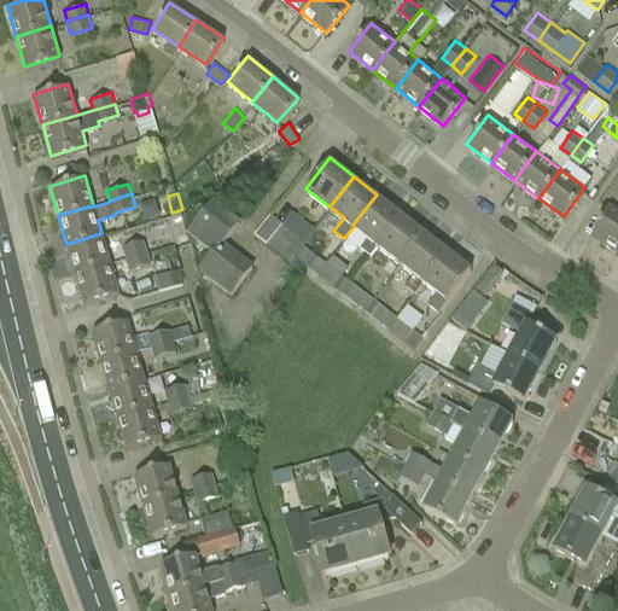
[(354,226),(367,237),(361,244),(371,252),(377,244),(377,243),(400,213),(377,195),(353,225),(354,226)]
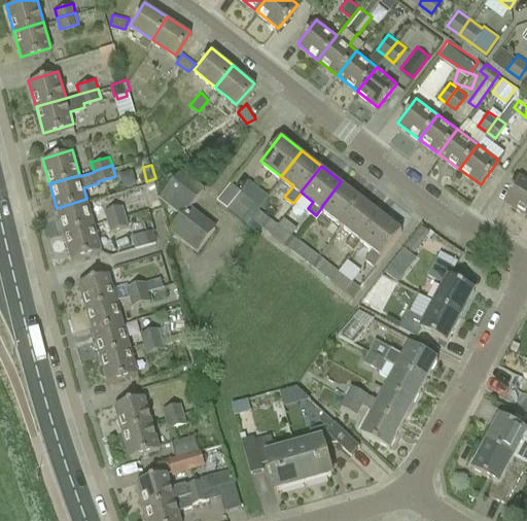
[(197,250),(216,224),(190,205),(206,185),(181,168),(160,197),(181,213),(169,229),(174,233),(173,235),(178,239),(179,237),(197,250)]
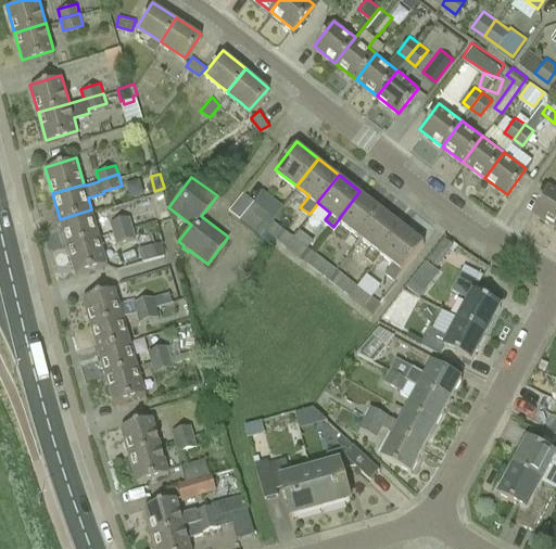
[(555,187),(548,182),(532,211),(555,225),(555,224),(555,187)]
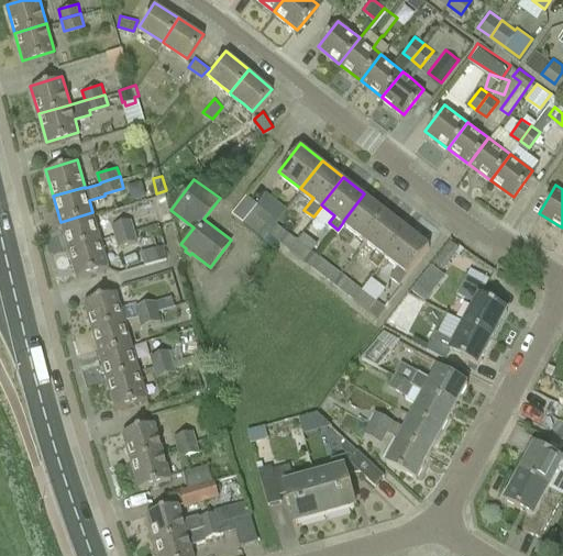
[(264,236),(275,245),(278,240),(267,231),(275,220),(278,217),(246,192),(232,211),(265,235),(264,236)]
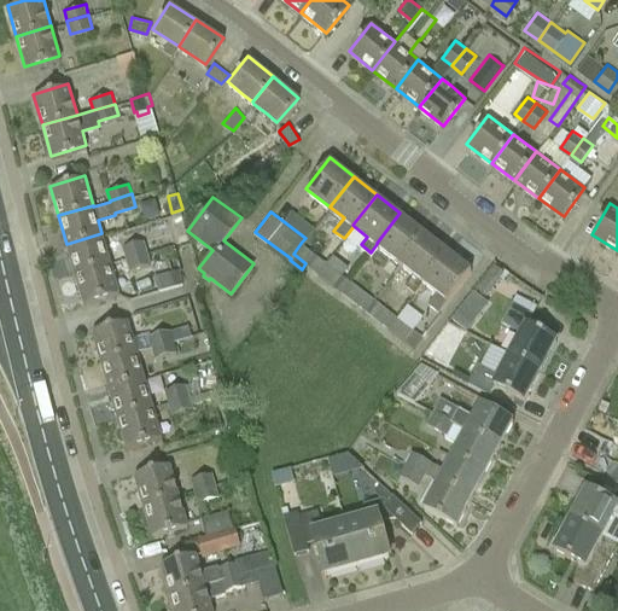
[(377,243),(377,244),(390,255),(384,263),(394,271),(401,262),(400,262),(424,231),(400,213),(377,243)]
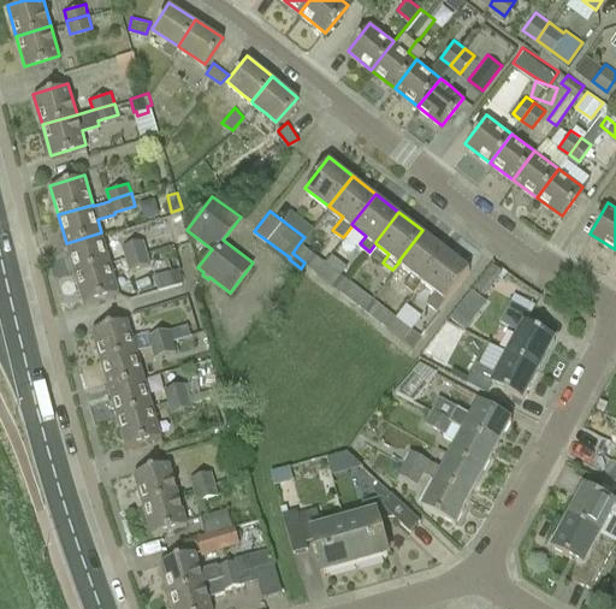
[(400,261),(412,272),(404,282),(414,290),(422,279),(421,279),(445,248),(422,230),(398,261),(400,261)]
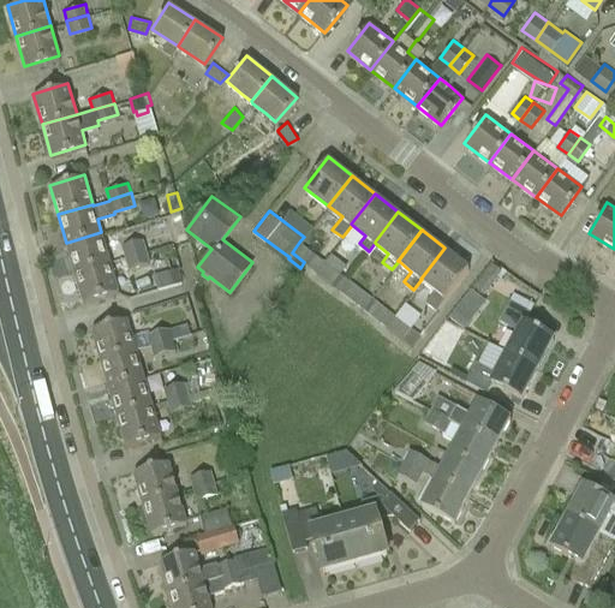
[(75,270),(109,261),(101,232),(66,243),(75,270)]
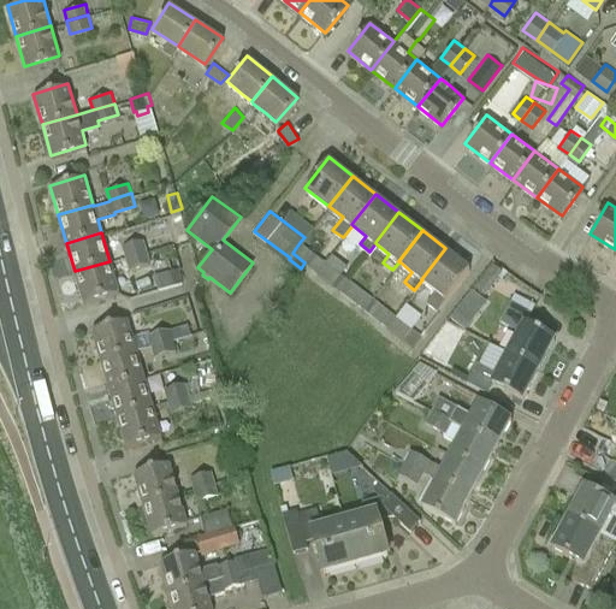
[(143,237),(123,244),(126,256),(147,249),(143,237)]
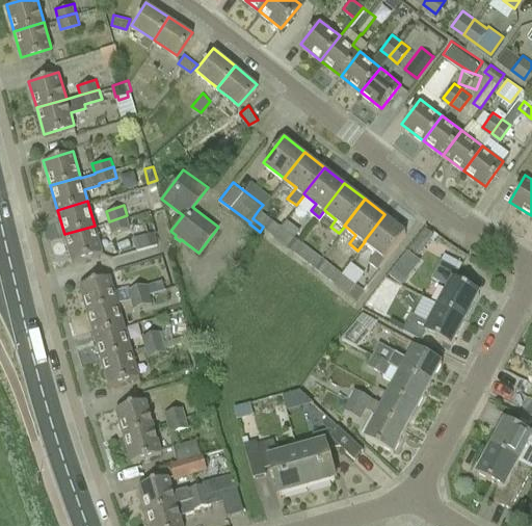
[(281,224),(260,208),(253,218),(263,227),(264,226),(273,233),(281,224)]
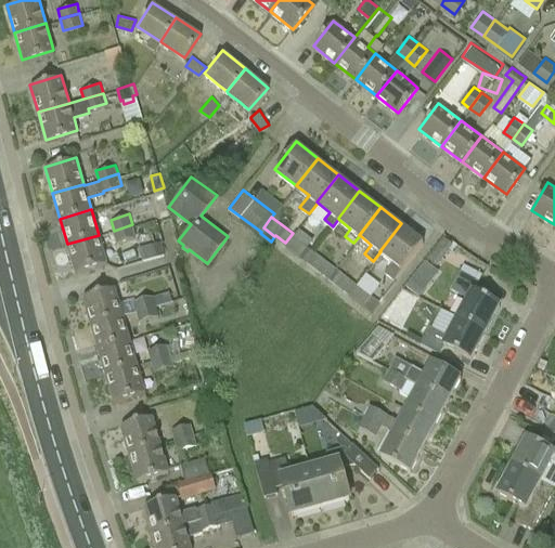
[(394,277),(423,240),(401,223),(379,251),(381,251),(391,260),(385,270),(394,277)]
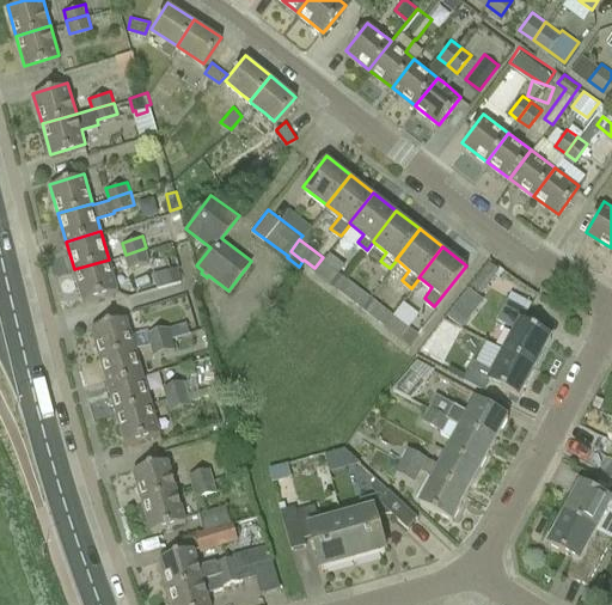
[(146,248),(126,255),(128,266),(150,260),(146,248)]
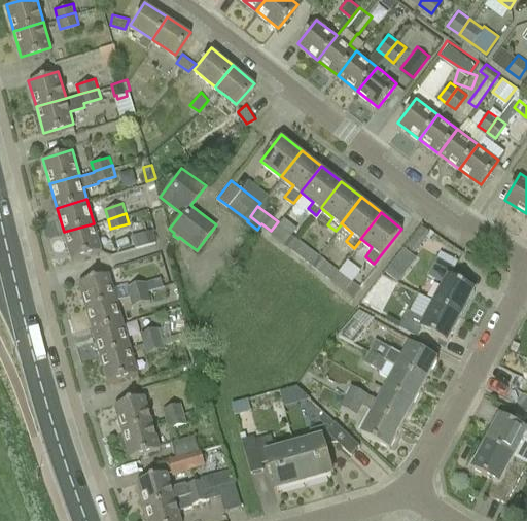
[(284,215),(279,221),(278,221),(271,231),(290,246),(297,237),(292,233),(297,226),(284,215)]
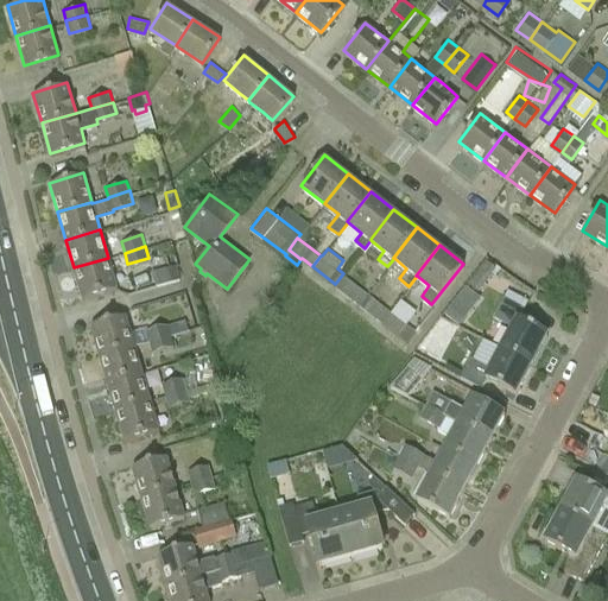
[(108,258),(74,267),(82,297),(116,286),(114,278),(108,258)]
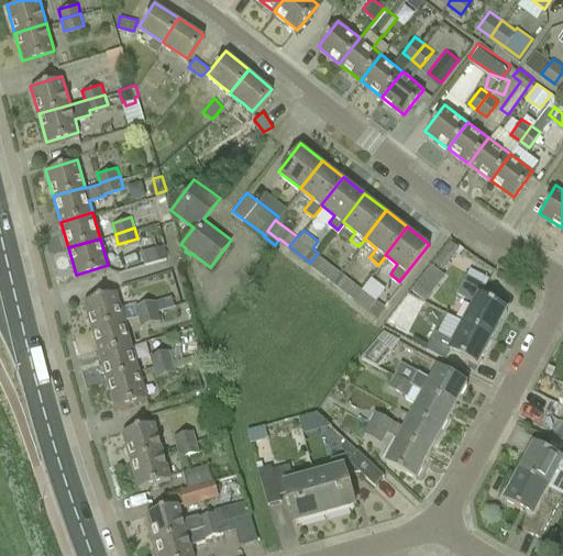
[(456,244),(450,238),(433,260),(442,268),(455,251),(462,254),(466,248),(459,242),(456,244)]
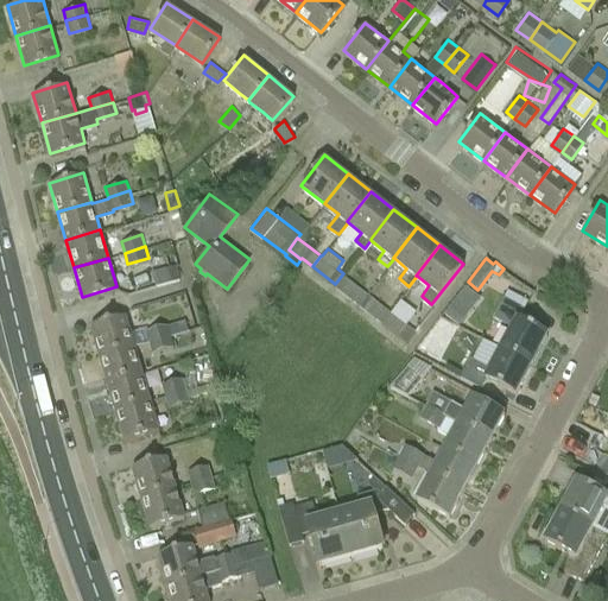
[(177,263),(151,270),(156,284),(181,277),(177,263)]
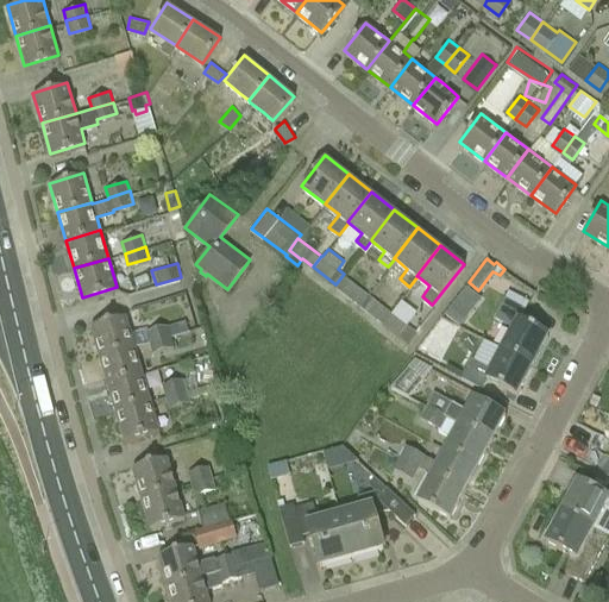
[(344,274),(336,284),(358,302),(368,292),(344,274)]
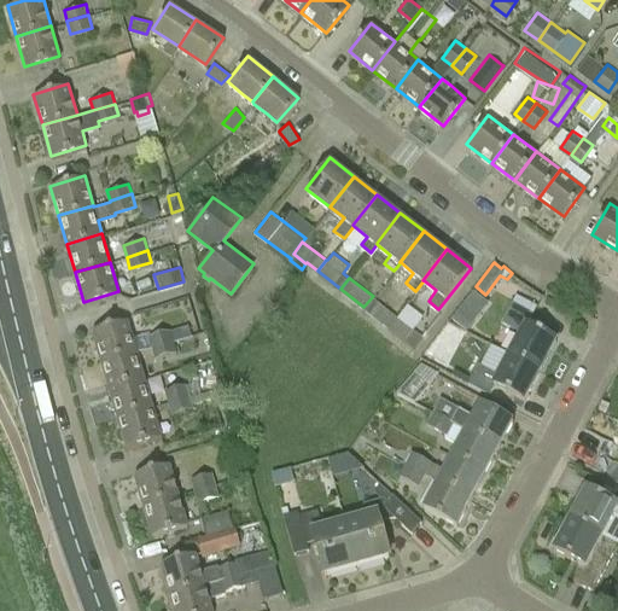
[(373,296),(363,307),(388,326),(396,314),(373,296)]
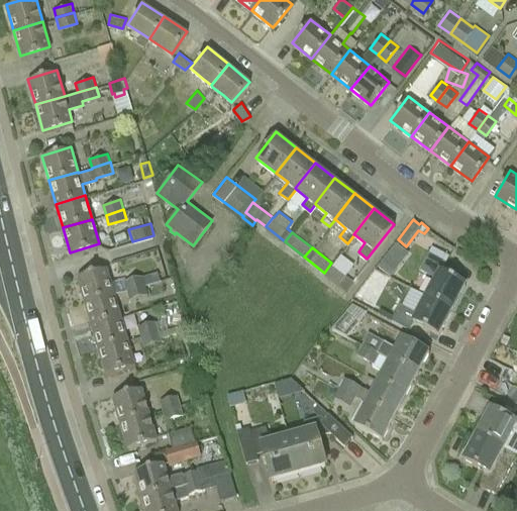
[(428,250),(419,267),(436,276),(427,293),(452,307),(466,282),(441,269),(446,260),(428,250)]
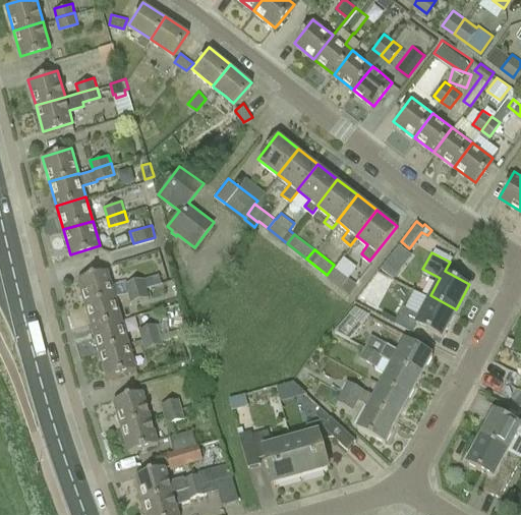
[(381,266),(389,273),(393,276),(399,268),(388,258),(386,261),(381,266)]
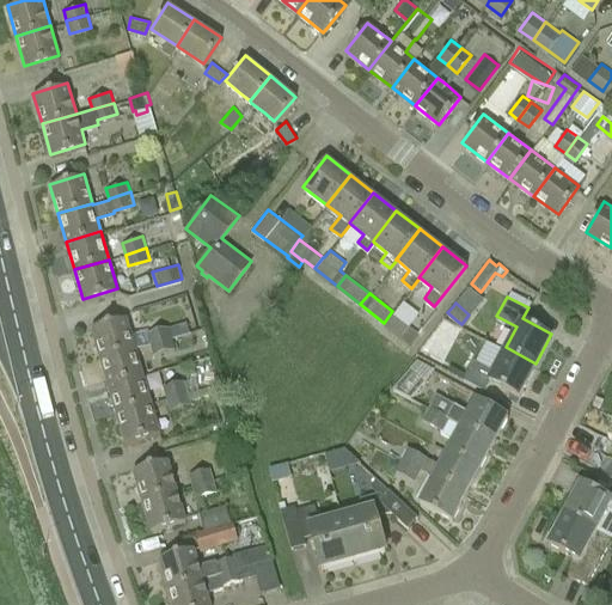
[(418,330),(401,317),(392,311),(384,323),(409,342),(418,330)]
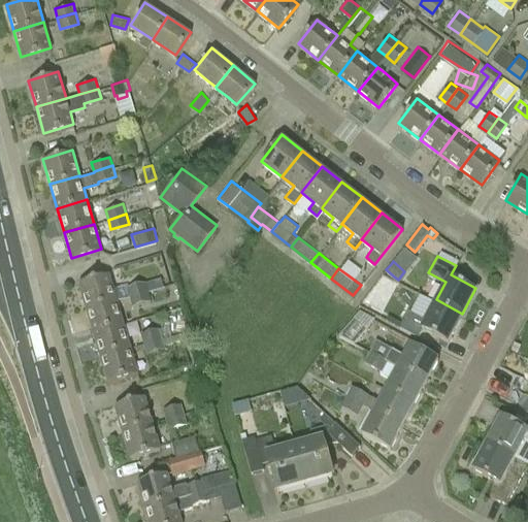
[(86,306),(116,297),(112,287),(108,272),(78,281),(86,306)]
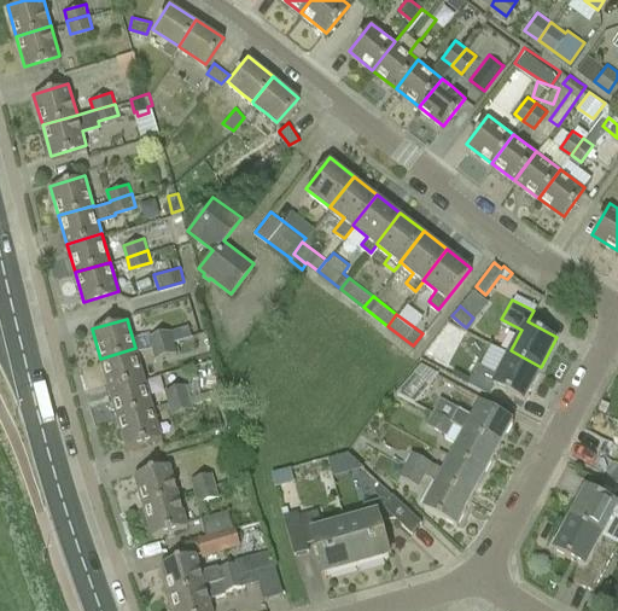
[(149,333),(151,344),(174,337),(174,338),(192,333),(188,323),(151,333),(149,333)]
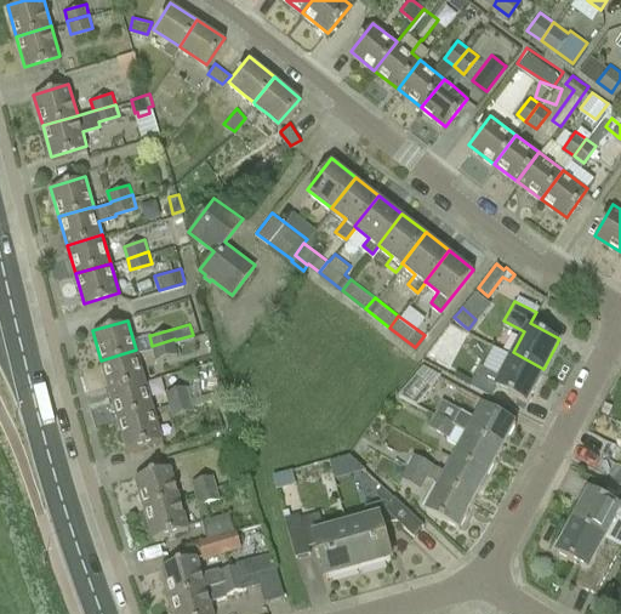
[(175,339),(152,346),(157,358),(178,352),(175,340),(175,339)]
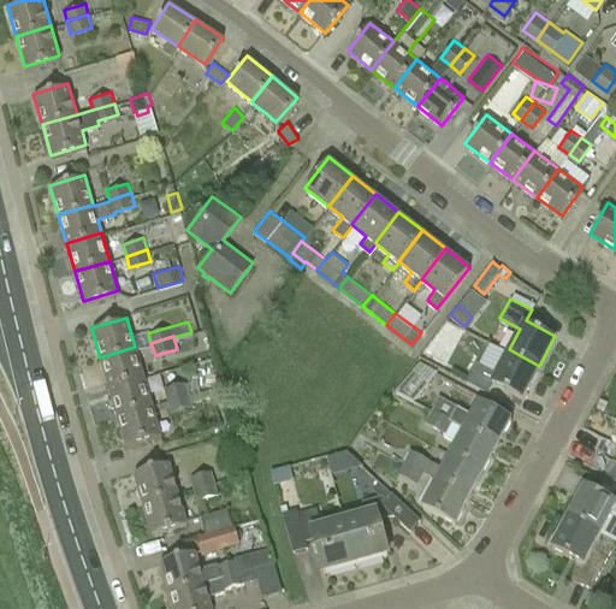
[(108,385),(143,376),(140,365),(135,347),(100,358),(108,385)]
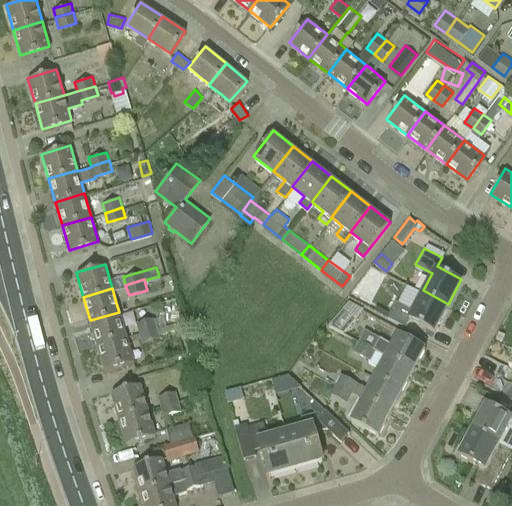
[(410,316),(434,329),(448,304),(423,290),(413,308),(397,299),(390,311),(377,304),(374,308),(405,325),(410,316)]
